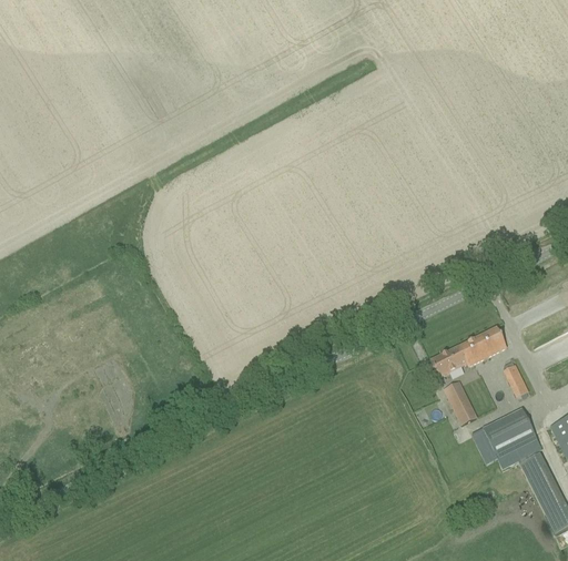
[(429,358),(438,375),(466,361),(467,364),(506,345),(496,325),(429,358)]
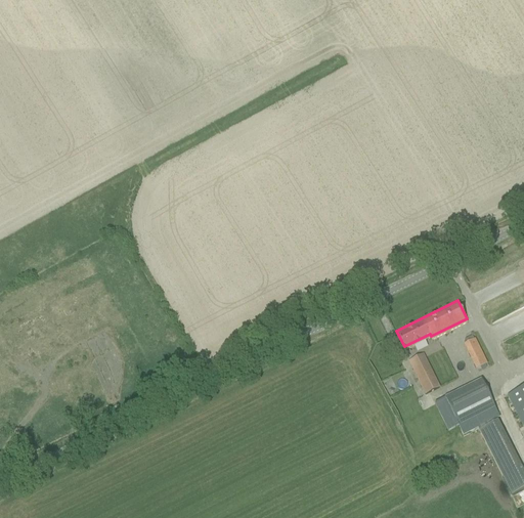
[(464,340),(476,364),(487,359),(475,335),(464,340)]
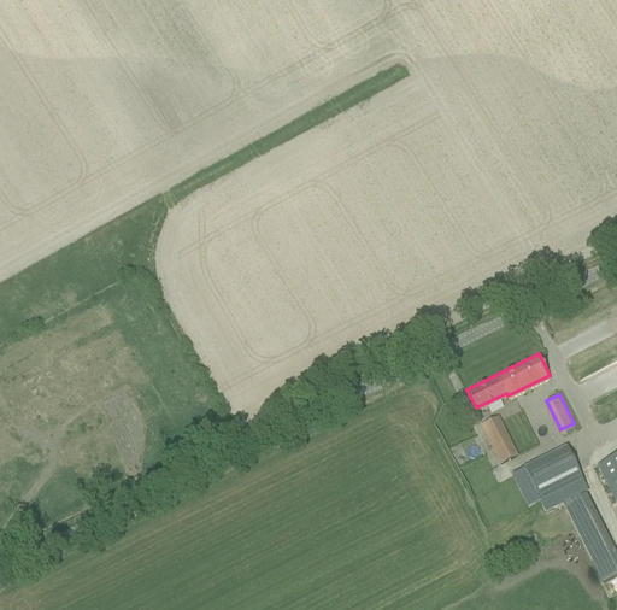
[(488,434),(501,459),(517,451),(505,426),(499,415),(483,423),(488,434)]
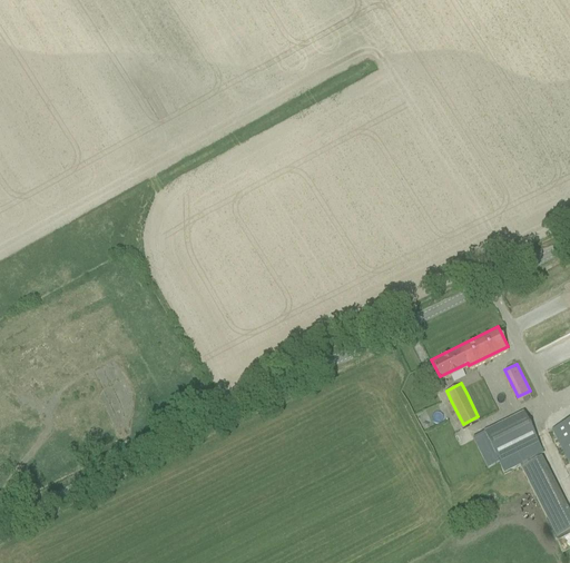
[(499,458),(503,468),(543,448),(523,408),(473,434),(488,464),(499,458)]
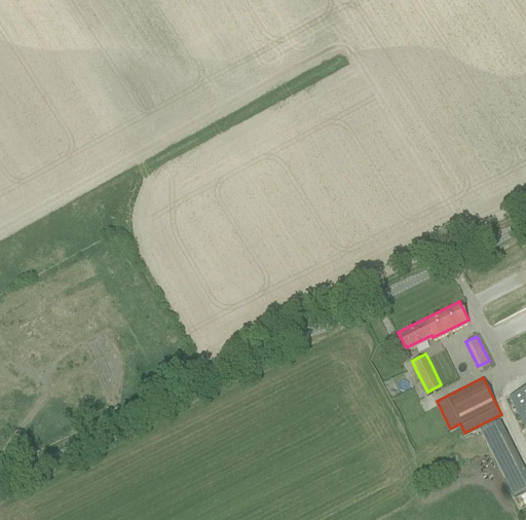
[(525,384),(510,393),(525,424),(525,384)]
